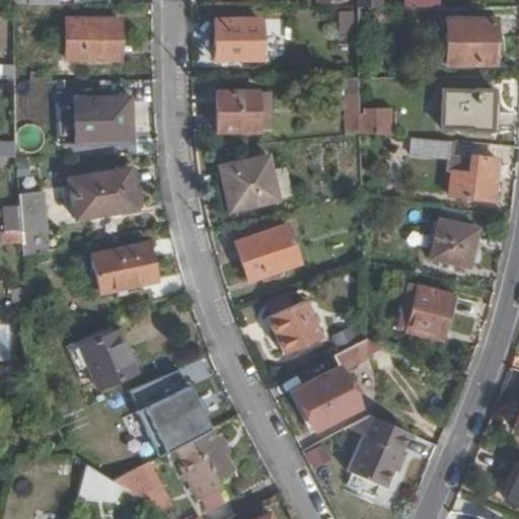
[(351,36),(351,11),(338,12),(338,38),(351,36)]
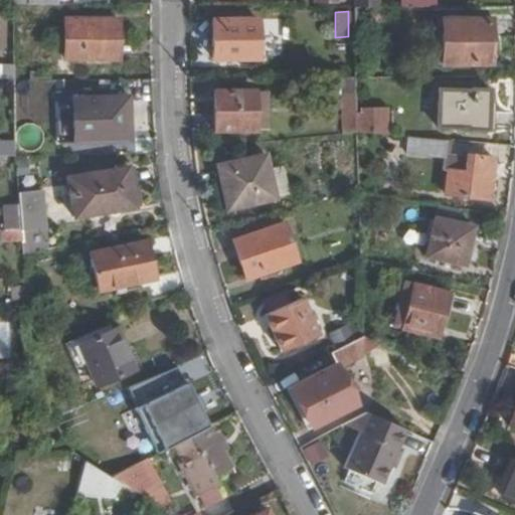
[(489,63),(489,17),(442,17),(443,63),(489,63)]
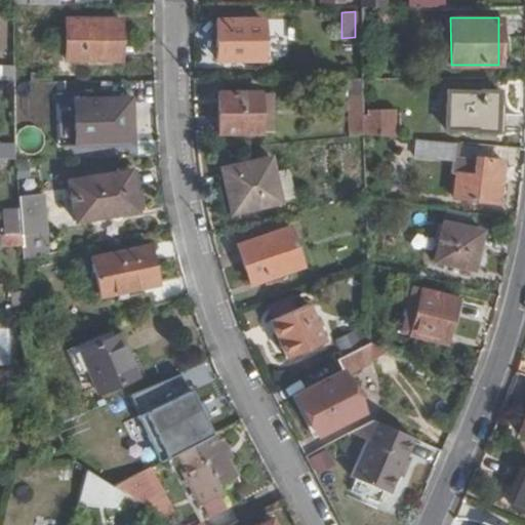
[(215,59),(263,58),(263,18),(215,19),(215,59)]
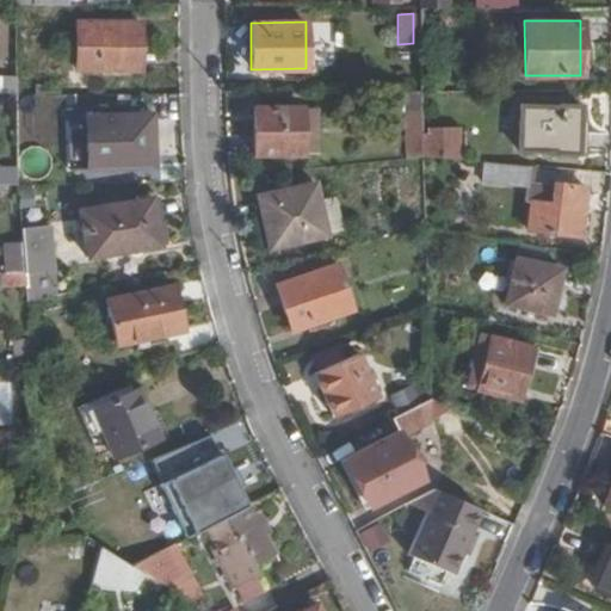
[(75,23),(75,71),(139,71),(139,23),(75,23)]
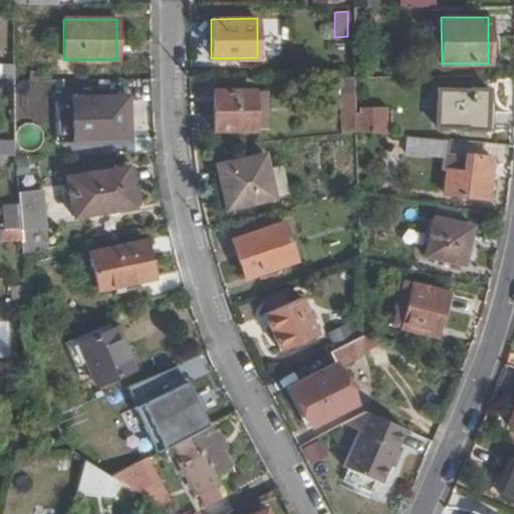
[(0,79),(13,79),(13,65),(0,65),(0,79)]
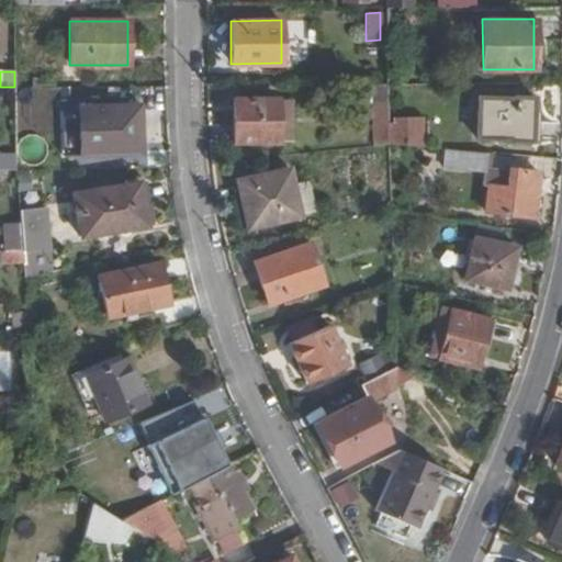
[(389,102),(389,83),(371,83),(371,101),(389,102)]
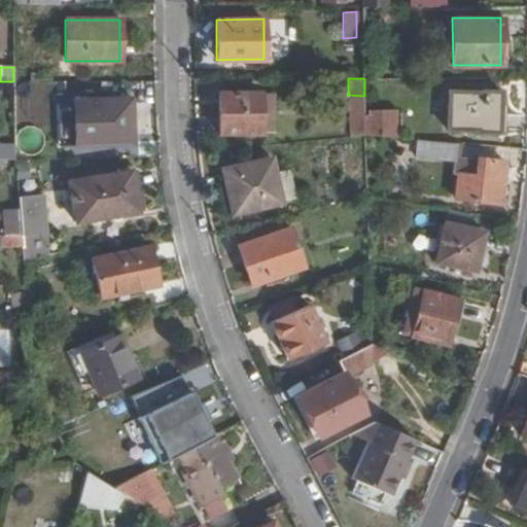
[(480,93),(448,91),(446,129),(477,130),(477,132),(498,133),(500,90),(480,90),(480,93)]
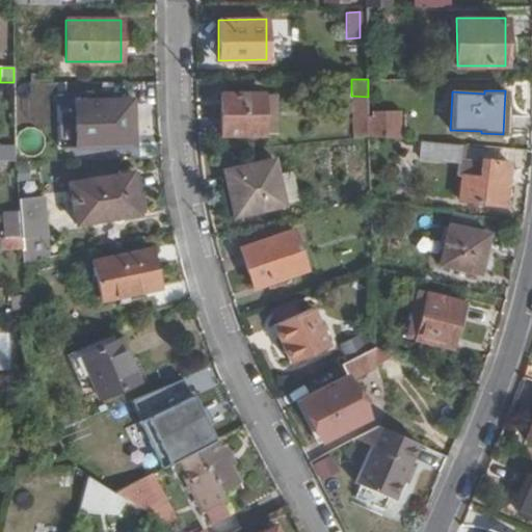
[(262,131),(262,96),(262,92),(220,94),(219,134),(262,135),(262,131)]
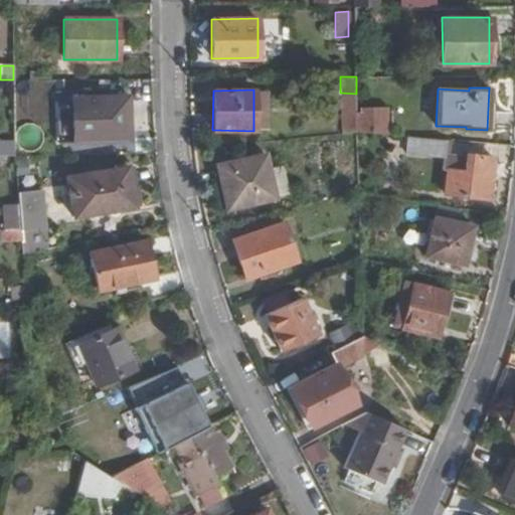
[(266,93),(253,93),(253,127),(266,128),(266,93)]
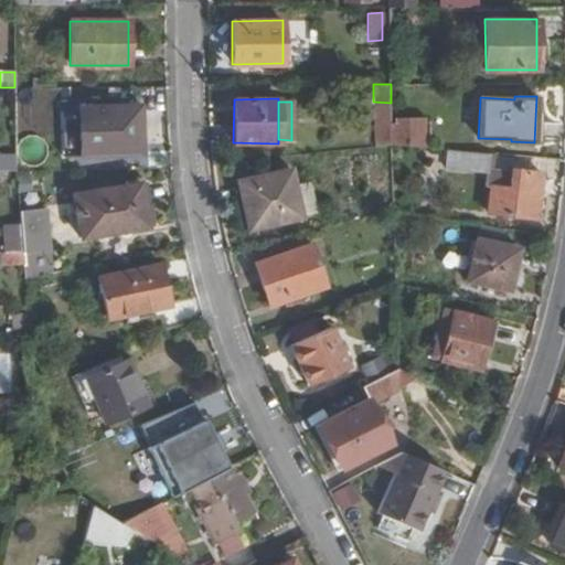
[(391,118),(391,103),(373,102),(373,146),(392,145),(391,118)]
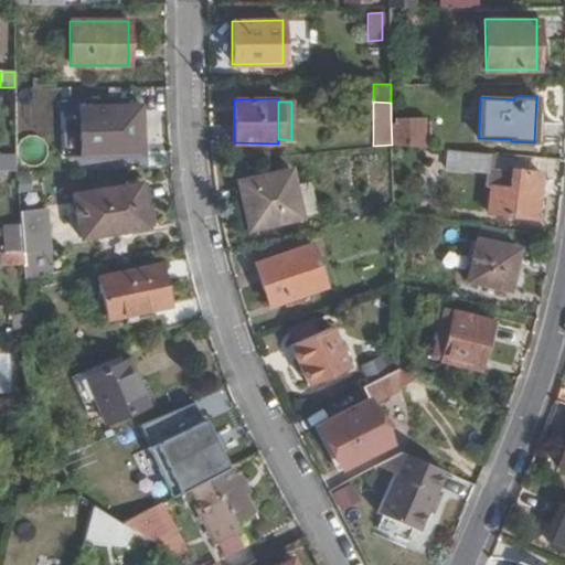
[(77,107),(78,156),(140,155),(139,106),(77,107)]
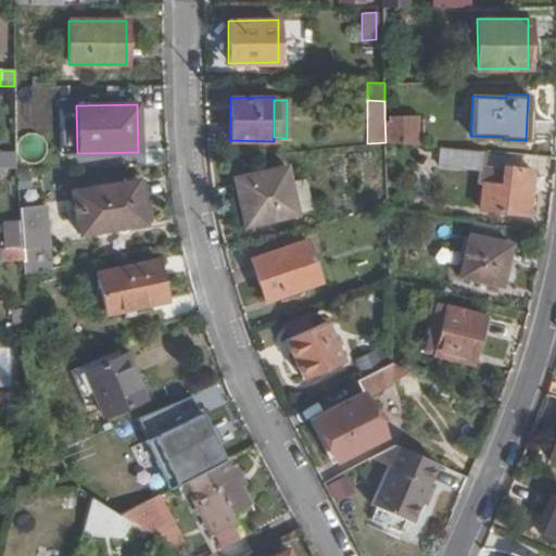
[(419,115),(384,116),(386,142),(419,146),(419,115)]
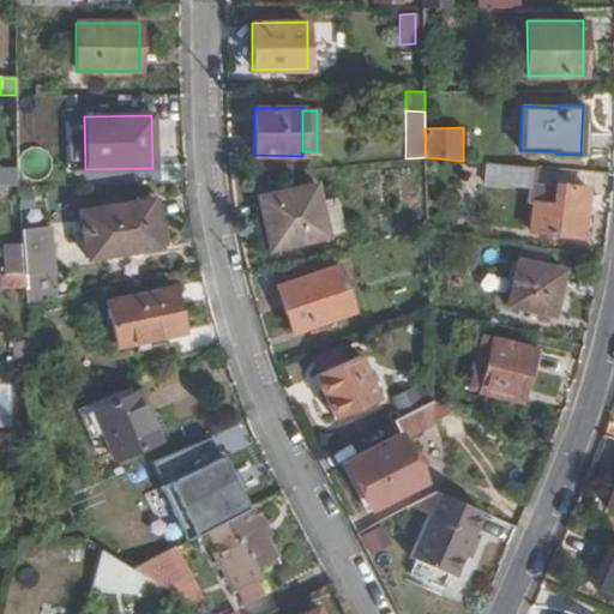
[(530,184),(531,167),(486,162),(483,182),(529,188),(528,202),(530,202),(527,230),(582,236),(588,187),(555,184),(554,186),(530,184)]
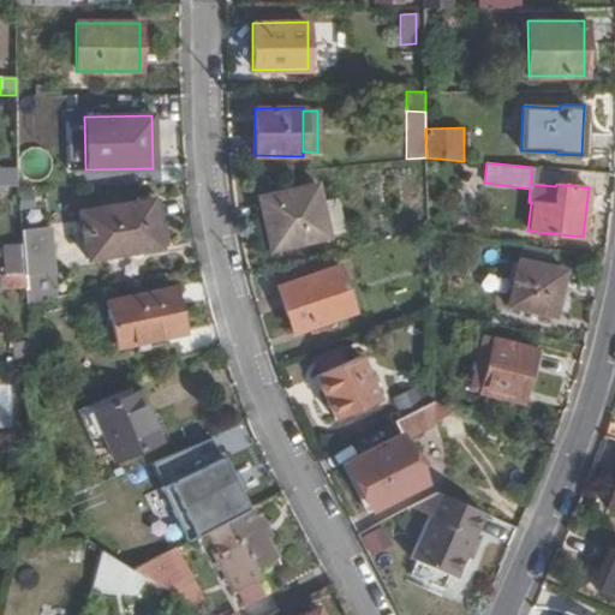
[(0,185),(17,186),(17,169),(0,168),(0,185)]
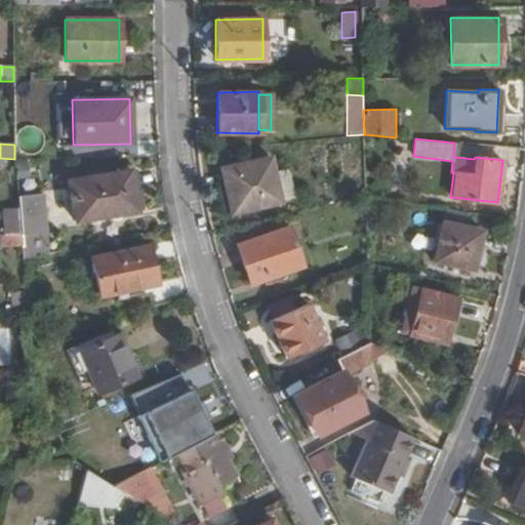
[(230,214),(279,203),(273,174),(269,157),(219,169),(230,214)]
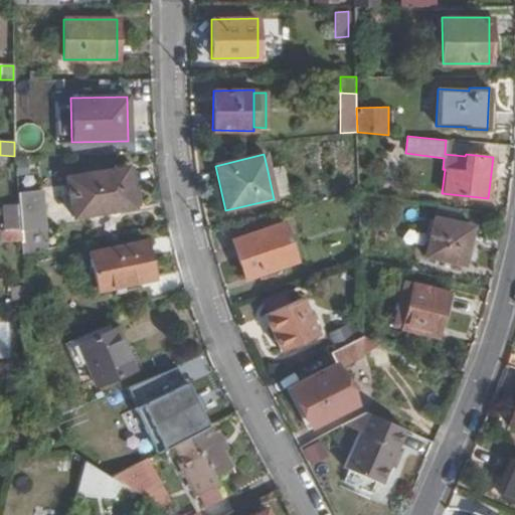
[(133,207),(126,167),(65,178),(71,218),(133,207)]
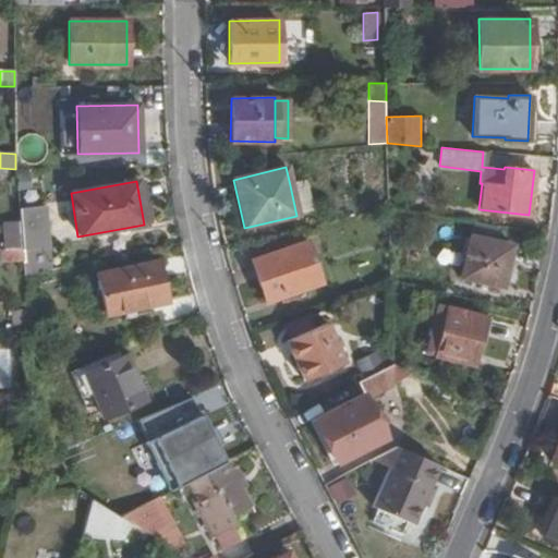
[(290,185),(296,216),(313,211),(305,181),(290,185)]
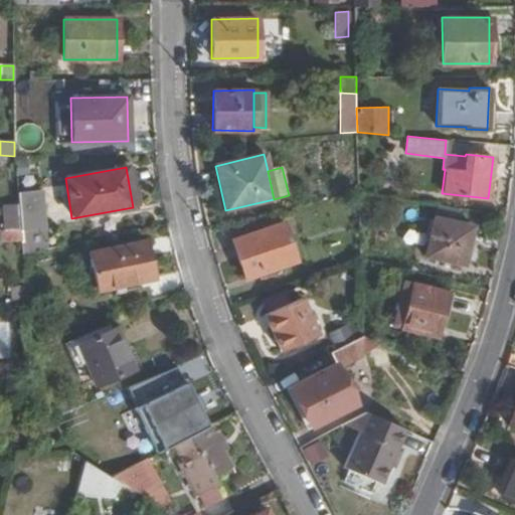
[(40,192),(17,193),(18,204),(20,229),(21,240),(22,252),(45,246),(40,192)]
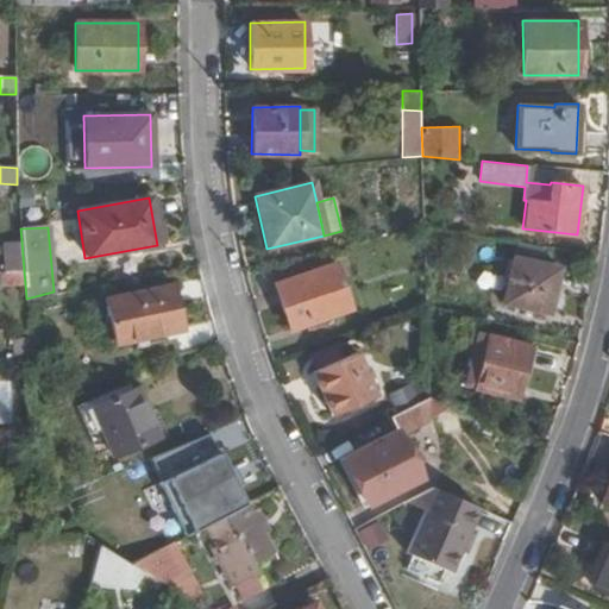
[(24,271),(22,242),(4,243),(4,271),(24,271)]
